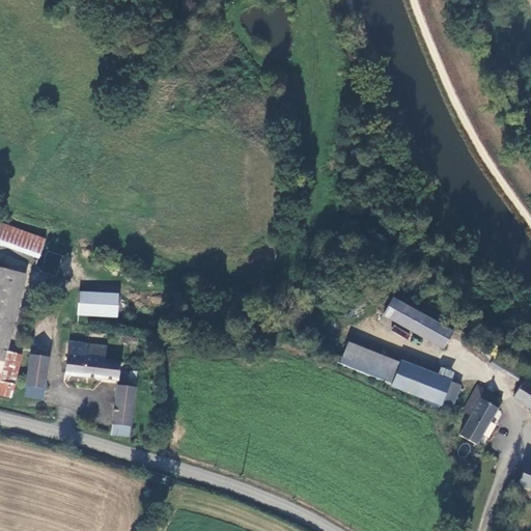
[(0,225),(0,243),(39,258),(46,243),(0,226),(0,225)]
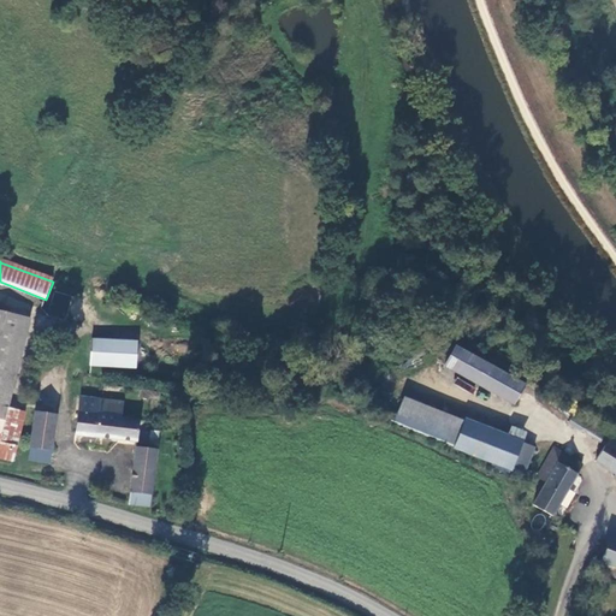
[(77,318),(81,297),(53,292),(49,313),(77,318)]
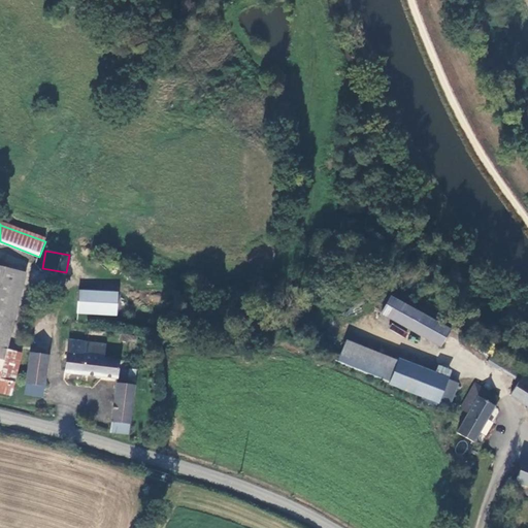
[(0,263),(0,351),(3,352),(24,269),(0,263)]
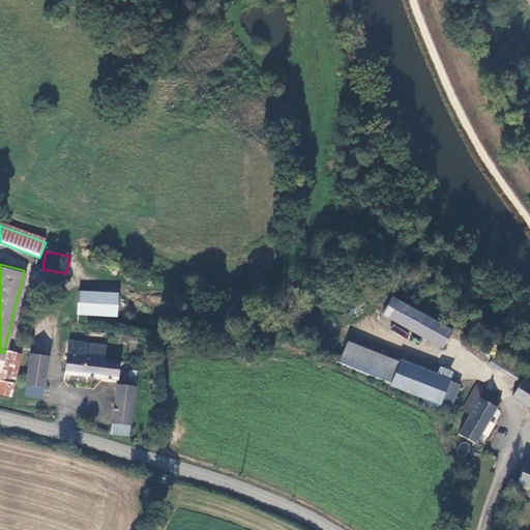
[(119,297),(80,293),(78,313),(118,316),(119,297)]
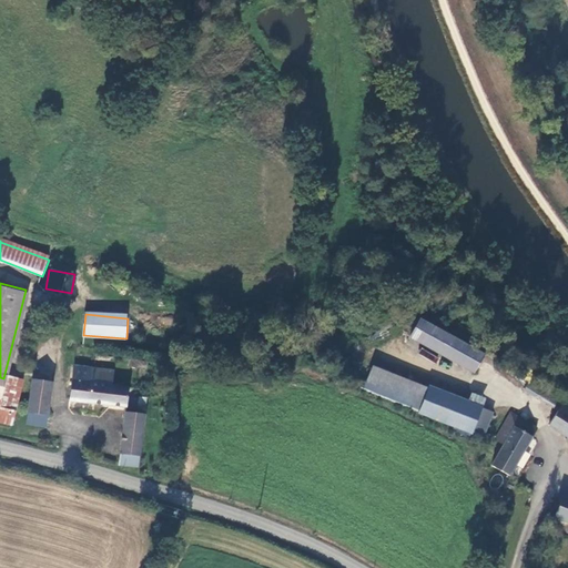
[(404,342),(468,376),(476,359),(412,326),(404,342)]
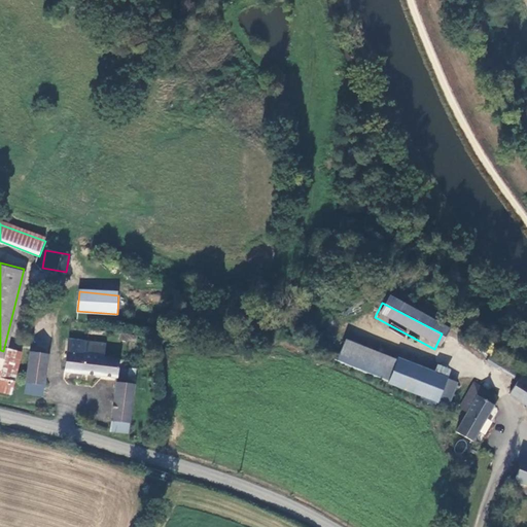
[(107,342),(67,338),(64,371),(102,376),(103,369),(108,370),(107,376),(118,378),(120,362),(113,361),(106,360),(106,355),(107,342)]
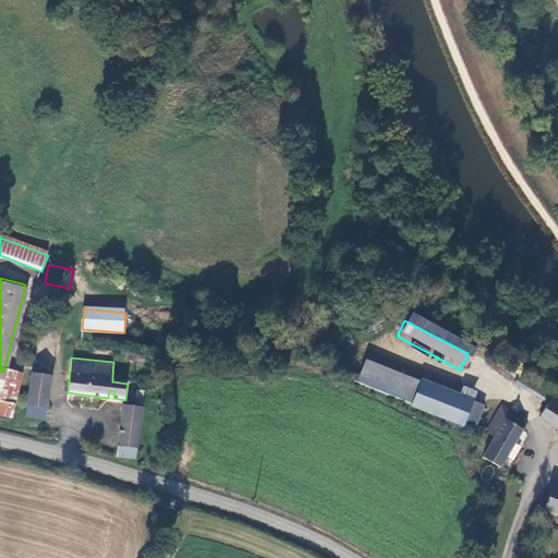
[(362,365),(354,387),(410,407),(416,385),(362,365)]
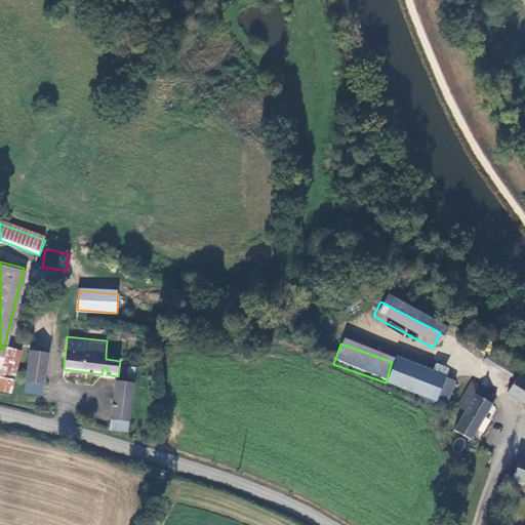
[(3,350),(0,349),(0,394),(9,396),(19,354),(3,350)]
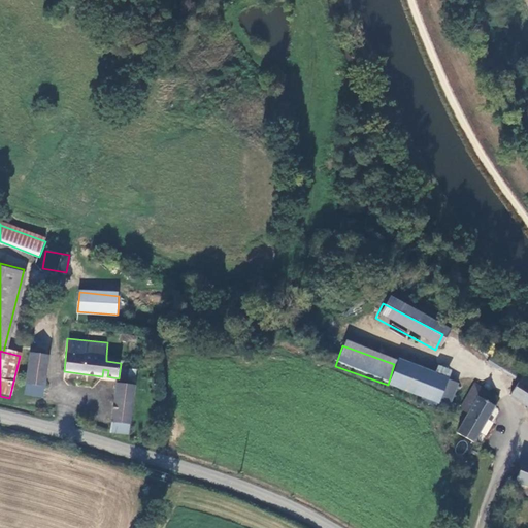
[(44,386),(47,355),(30,353),(27,384),(44,386)]
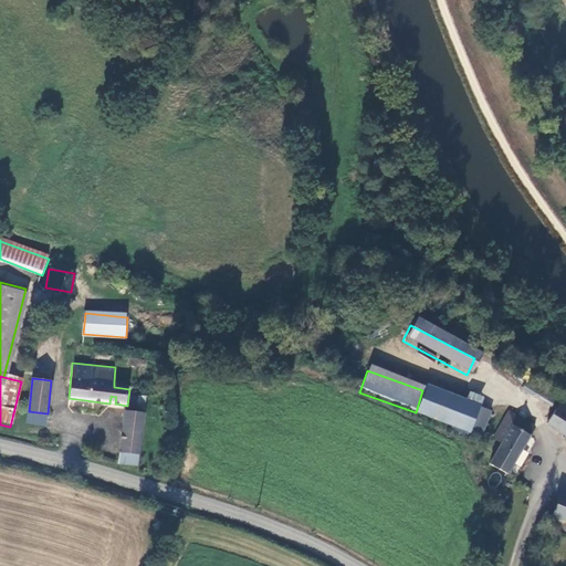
[(481,406),(423,386),(422,390),(416,412),(473,432),(481,406)]
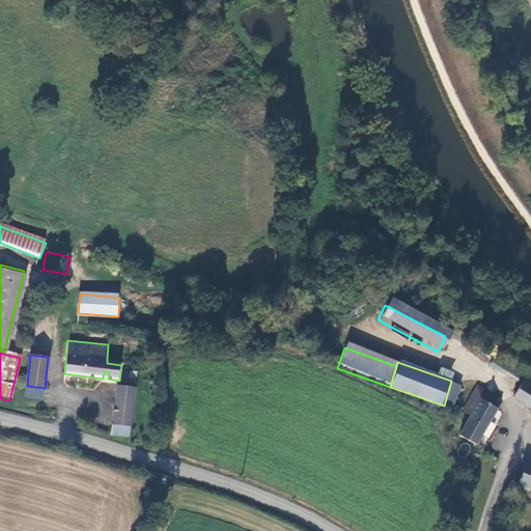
[(530,370),(524,380),(513,396),(530,407),(530,370)]
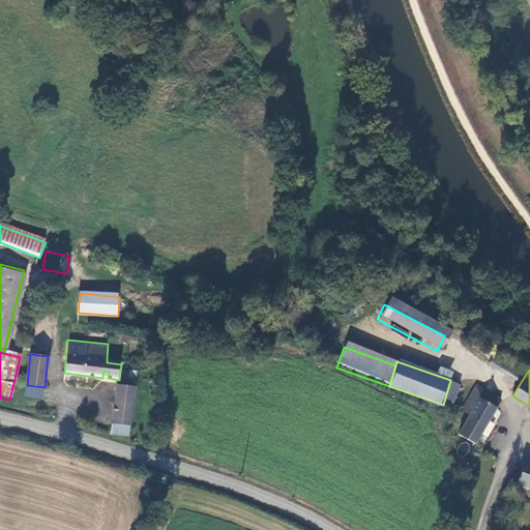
[(474,384),(461,409),(469,413),(459,434),(476,443),(500,398),(474,384)]
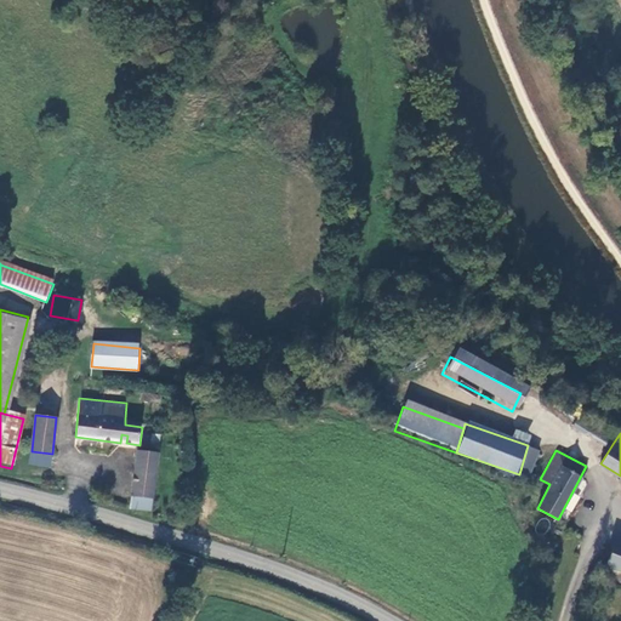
[(51,465),(52,454),(32,451),(30,462),(51,465)]
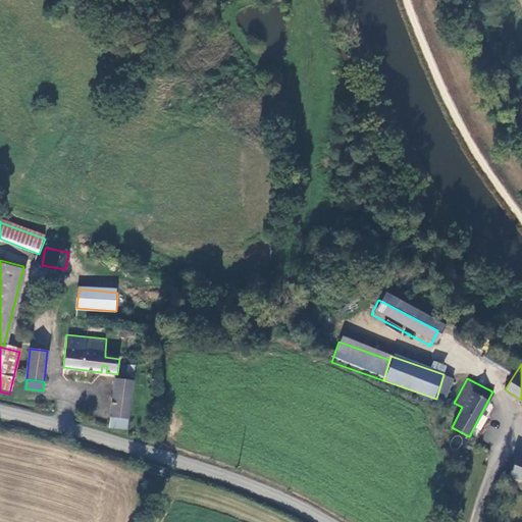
[(110,416),(126,419),(133,383),(115,380),(110,416)]
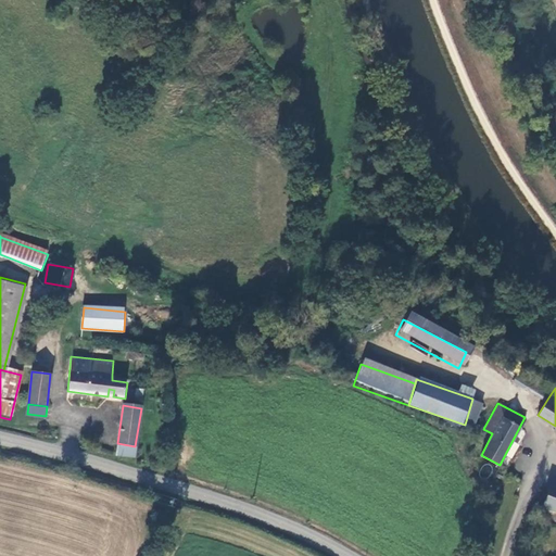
[(115,452),(134,455),(135,446),(117,443),(115,452)]
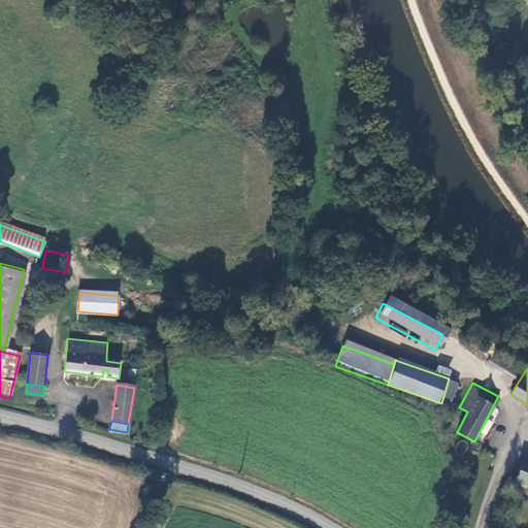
[(515,480),(527,485),(527,460),(524,459),(515,480)]
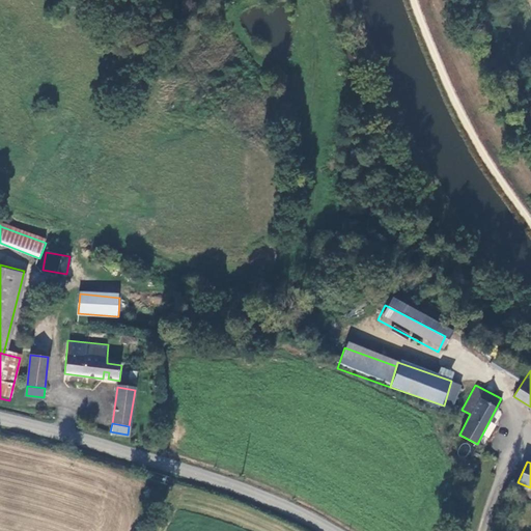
[(474,477),(472,477),(470,484),(475,485),(478,483),(478,480),(478,477),(474,477)]
